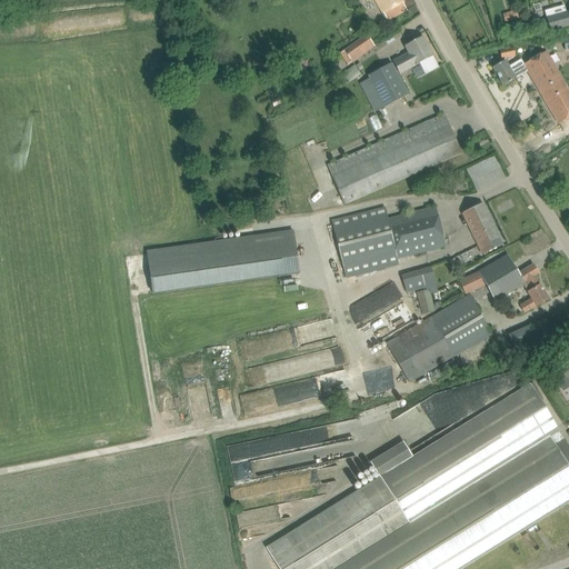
[(373,0),(388,22),(398,16),(407,10),(400,0),(373,0)]
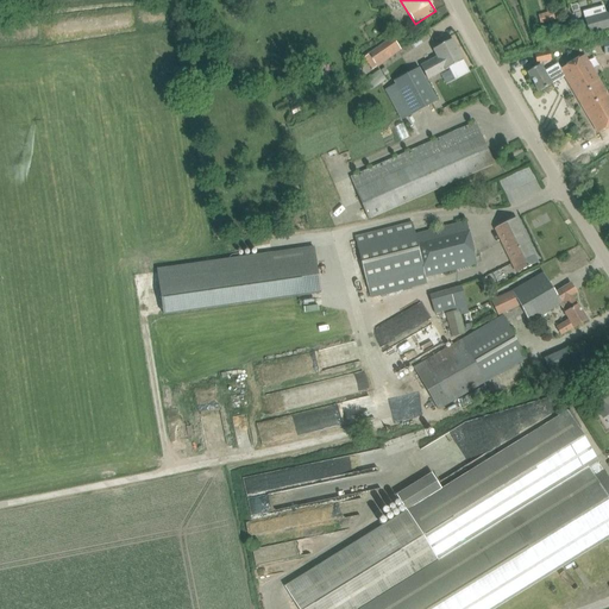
[(554,19),(551,7),(546,8),(547,12),(538,14),(540,24),(554,19)]
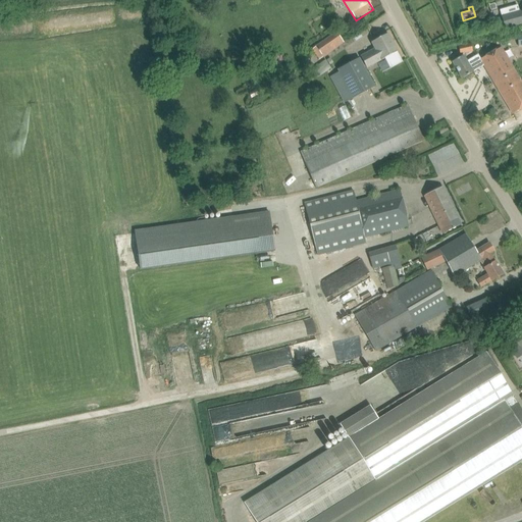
[(521,23),(521,9),(519,11),(502,15),(505,29),(521,23)]
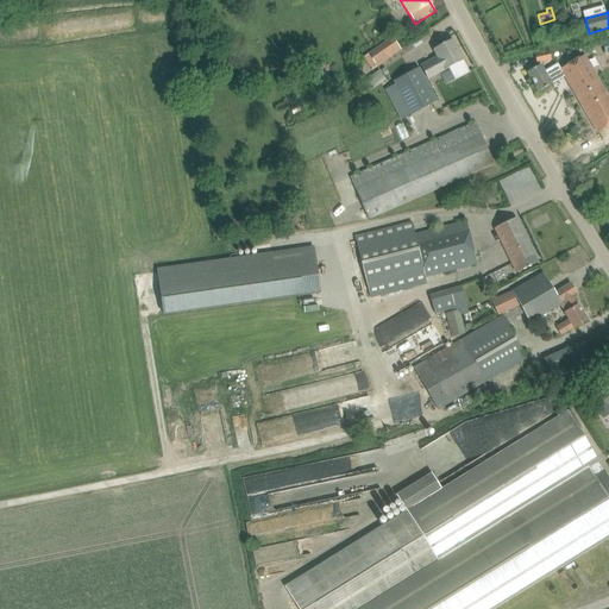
[(399,50),(397,48),(391,38),(364,57),(372,69),(399,50)]
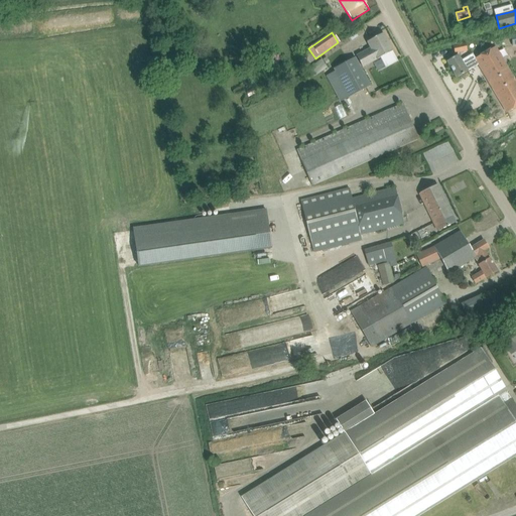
[(385,68),(389,66),(398,60),(383,33),(366,42),(370,49),(358,55),(356,56),(362,67),(380,57),(385,68)]
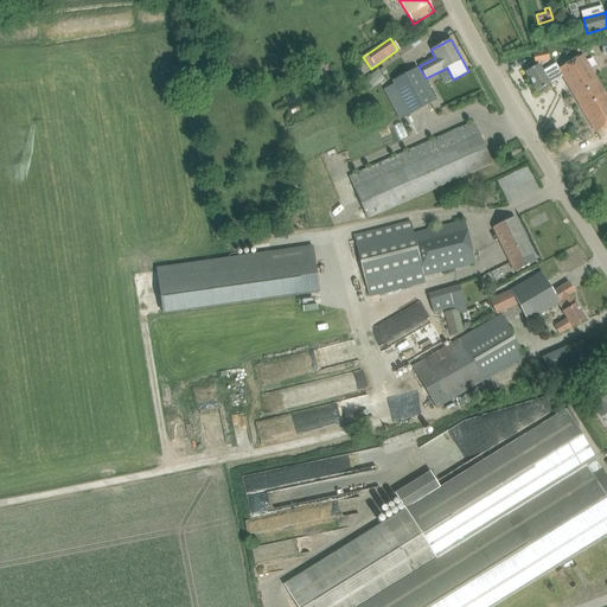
[(535,63),(545,59),(549,59),(548,51),(532,53),(535,63)]
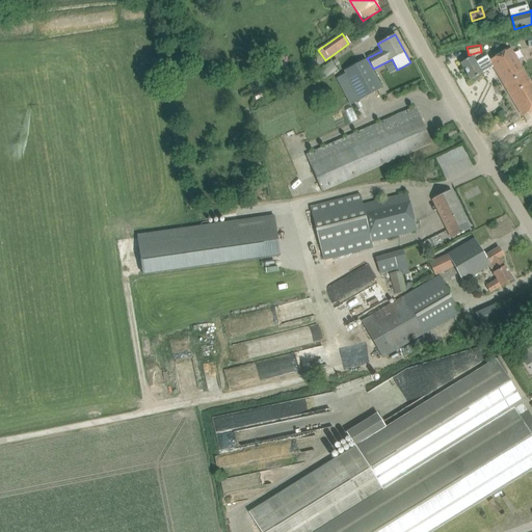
[(514,54),(511,48),(490,60),(487,55),(476,62),(473,56),(460,62),(471,80),(493,67),(514,54)]
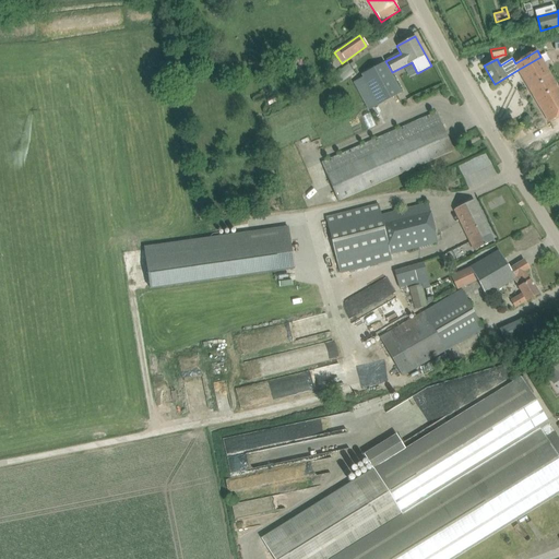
[(558,83),(557,84),(540,57),(518,70),(548,122),(558,116),(558,83)]
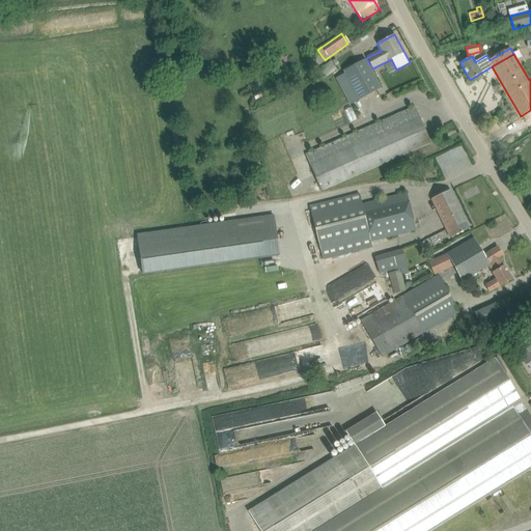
[(350,105),(381,88),(365,58),(343,70),(345,73),(336,78),(350,105)]
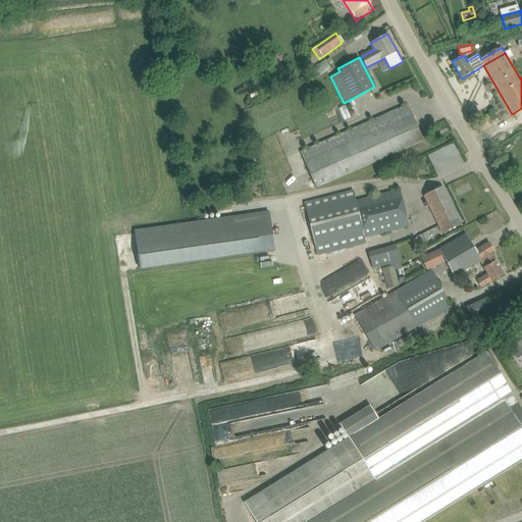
[(325,59),(312,68),(317,77),(331,68),(329,65),(326,60),(325,59)]
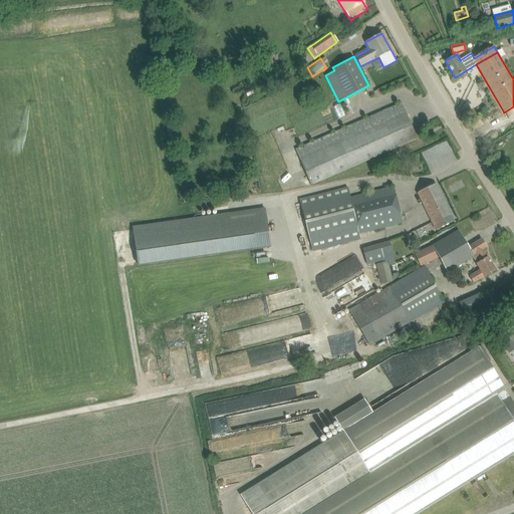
[(310,185),(408,143),(417,138),(402,103),(295,150),(310,185)]
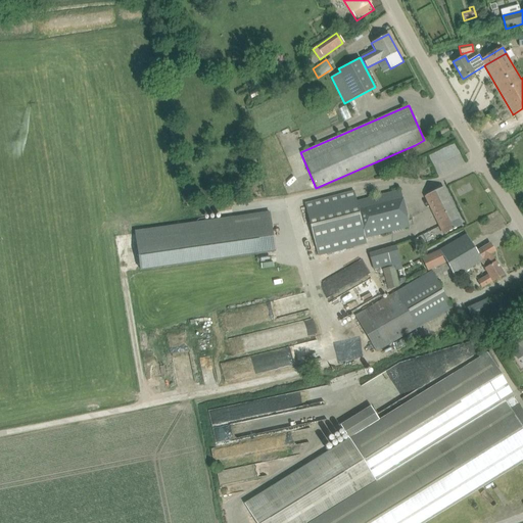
[(461,226),(442,187),(424,196),(442,234),(461,226)]
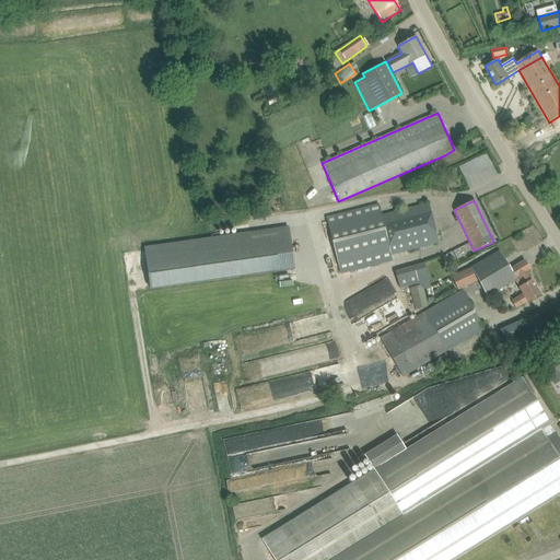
[(392,259),(391,255),(439,242),(429,203),(382,216),(378,205),(327,218),(340,273),(392,259)]
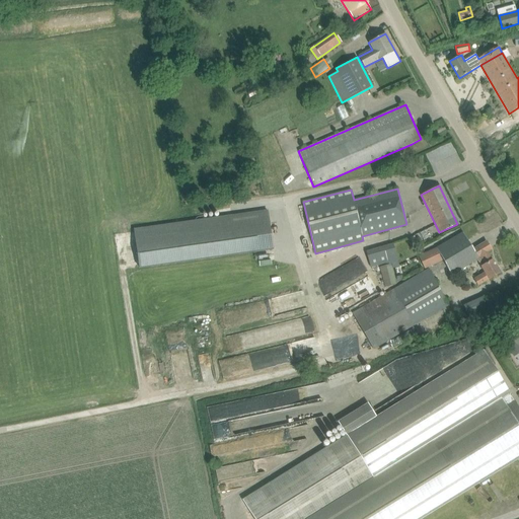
[(268,210),(134,229),(138,270),(273,250),(268,210)]
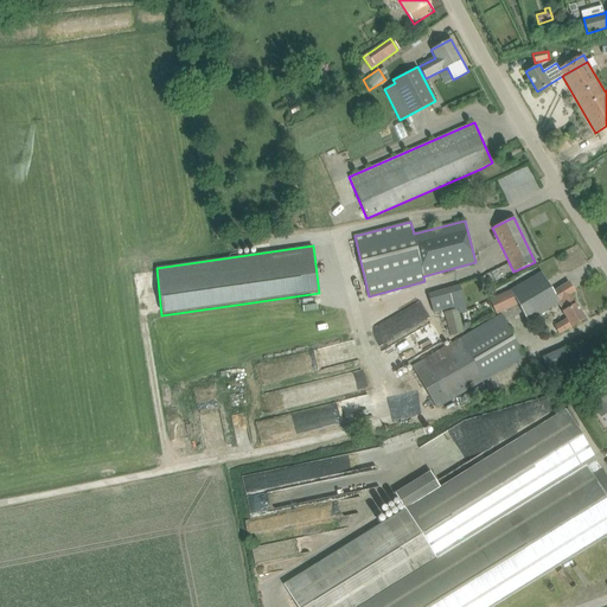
[(526,321),(537,315),(558,302),(563,311),(562,312),(566,318),(554,325),(560,334),(585,319),(576,304),(575,304),(569,294),(574,292),(568,282),(553,292),(541,272),(510,291),(490,300),(491,302),(496,315),(517,304),(526,321)]
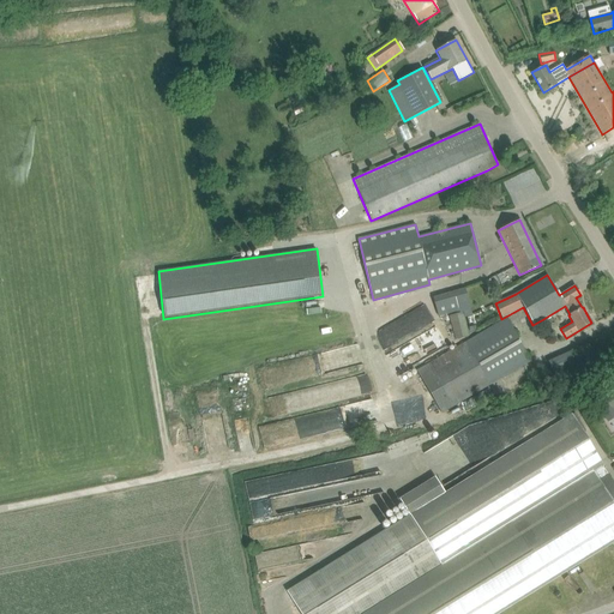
[(433,296),(435,306),(438,314),(438,317),(463,309),(464,314),(471,312),(464,288),(433,296)]
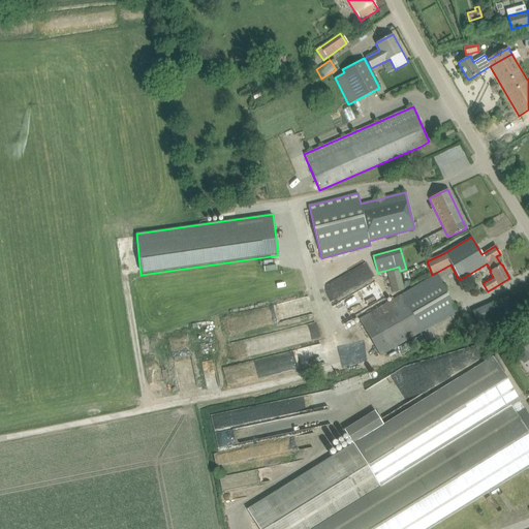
[(323,283),(330,299),(371,282),(366,267),(323,283)]
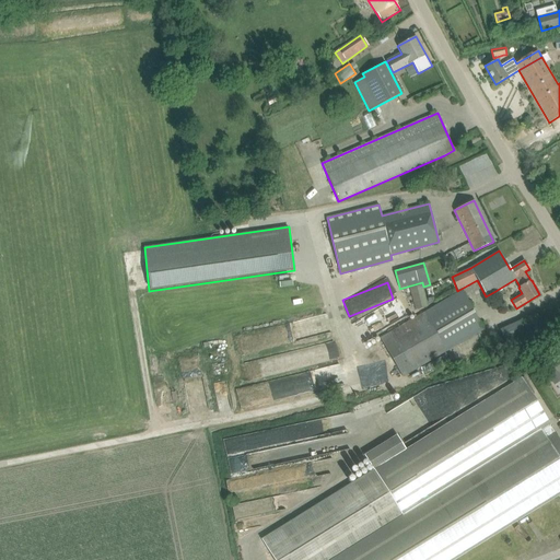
[(409,288),(415,310),(428,306),(422,284),(409,288)]
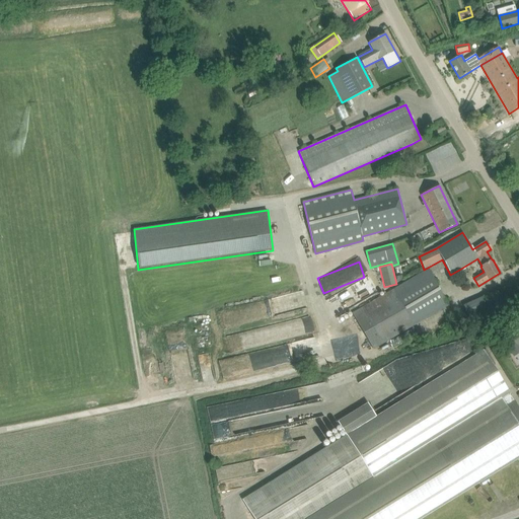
[(450,305),(428,268),(352,312),(373,349),(450,305)]
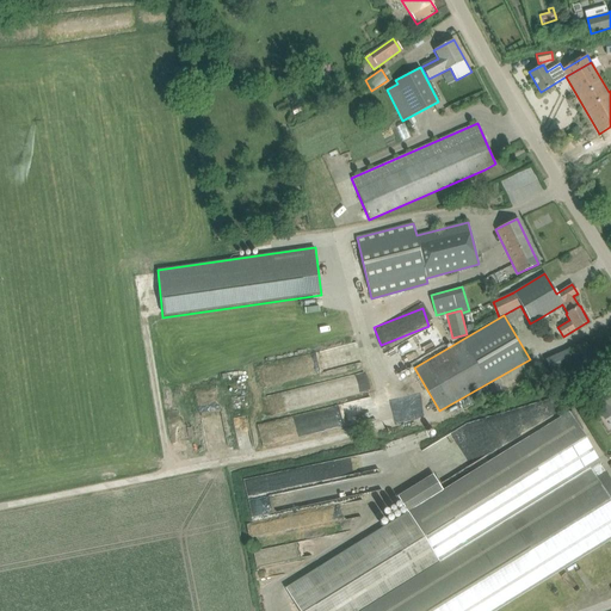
[(554,376),(569,369),(580,364),(573,347),(545,359),(554,376)]
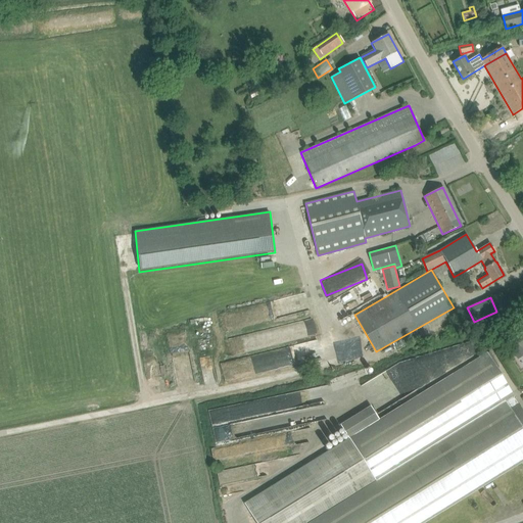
[(485,333),(476,337),(482,349),(491,344),(485,333)]
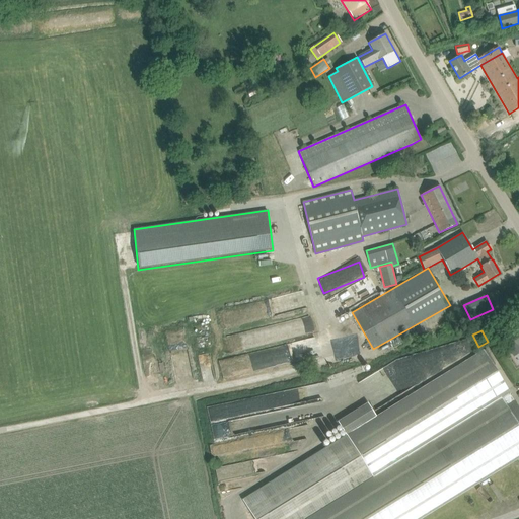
[(518,339),(515,332),(500,343),(506,353),(509,351),(518,345),(518,344),(518,339)]
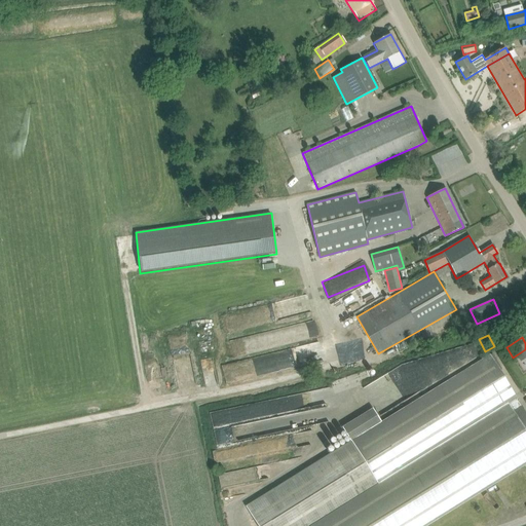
[(525,415),(488,354),(380,422),(372,409),(350,422),(342,427),(349,441),(246,505),(258,525),(425,525),(525,463),(525,415)]
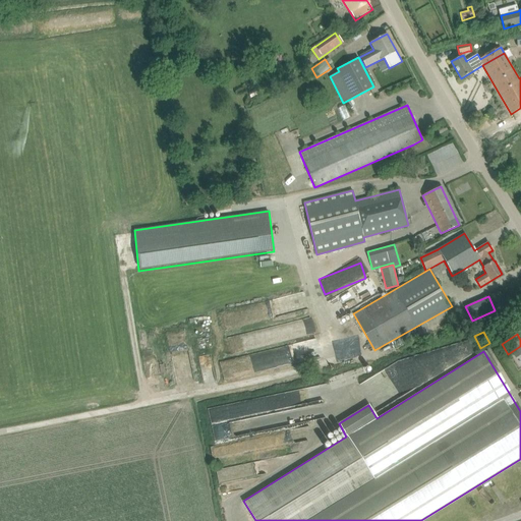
[(317,388),(208,407),(214,440),(297,425),(296,417),(297,417),(296,410),(310,407),(307,391),(317,389),(317,388)]
